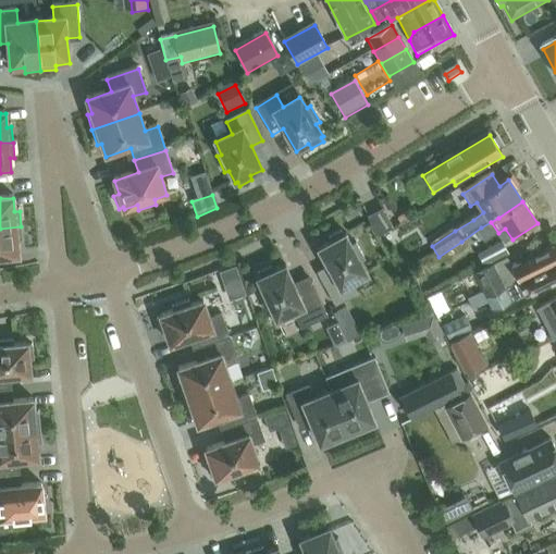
[(368,219),(378,237),(393,230),(383,210),(368,219)]
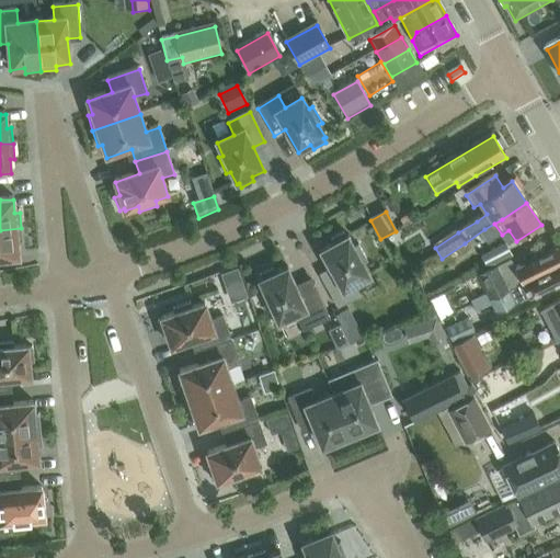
[(503,236),(494,224),(484,229),(493,242),(503,236)]
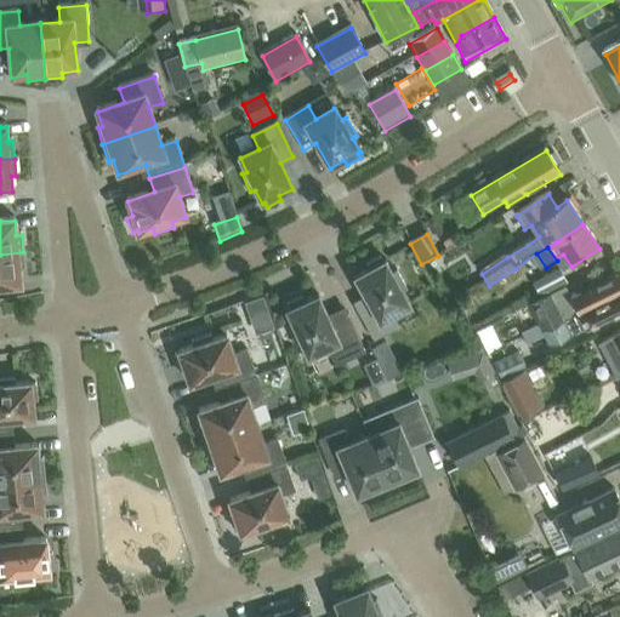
[(23,252),(0,255),(0,287),(22,286),(20,270),(26,270),(23,252)]
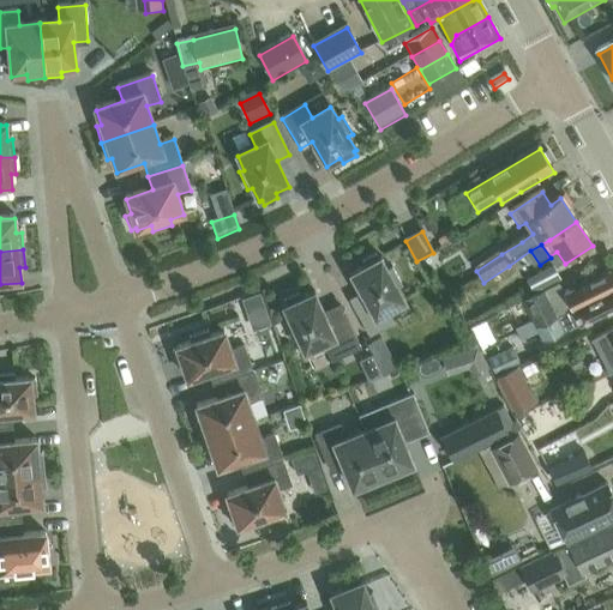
[(377,257),(362,264),(365,269),(352,276),(366,301),(353,308),(371,339),(394,326),(388,313),(406,303),(398,290),(403,288),(394,270),(389,273),(382,259),(379,260),(377,257)]
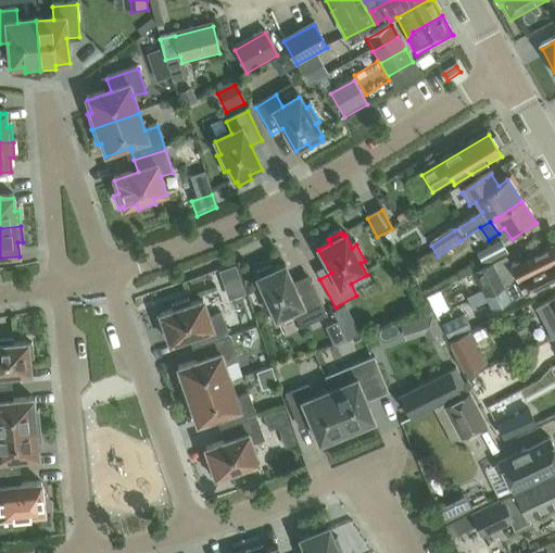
[(502,242),(478,255),(484,268),(508,255),(502,242)]
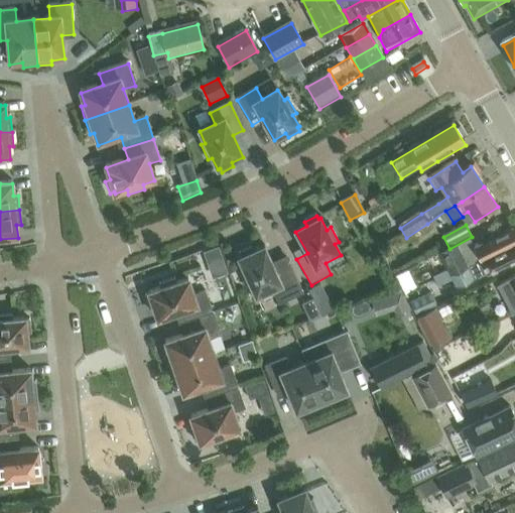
[(514,229),(474,249),(463,254),(459,247),(440,255),(448,272),(452,277),(481,263),(514,246),(514,229)]
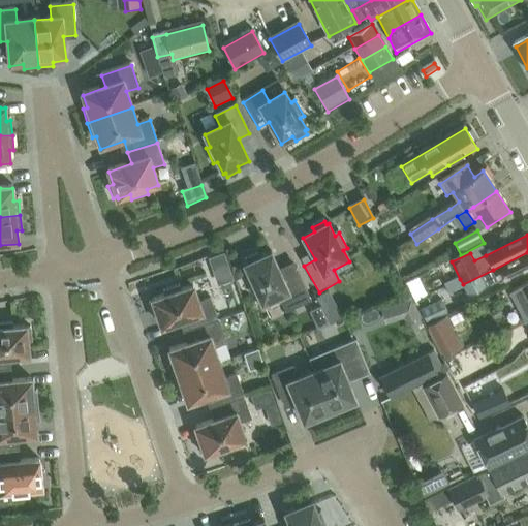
[(527,252),(493,270),(463,284),(469,297),(488,288),(499,282),(500,284),(527,270),(527,252)]
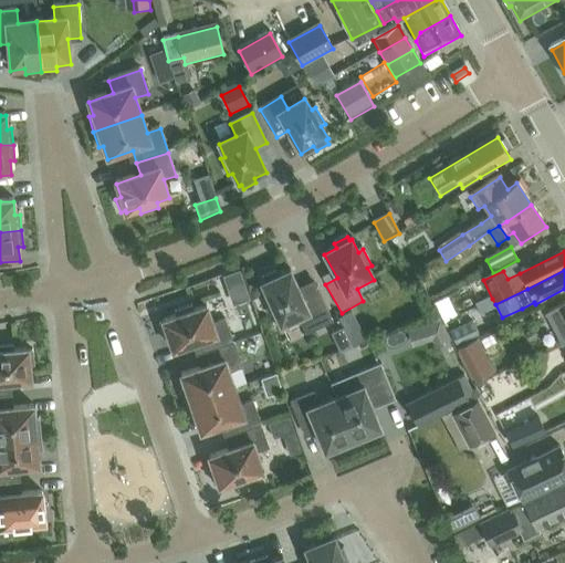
[(333,323),(317,288),(301,295),(290,272),(278,278),(275,273),(262,279),(264,283),(262,284),(268,298),(263,300),(271,316),(275,314),(281,326),(299,319),(306,335),(333,323)]
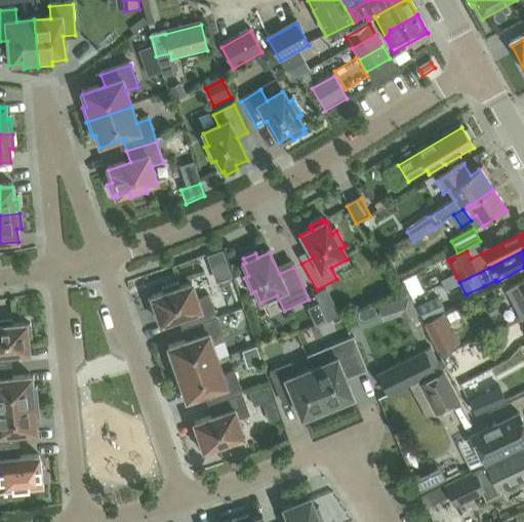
[(223,254),(209,258),(212,269),(226,264),(223,254)]
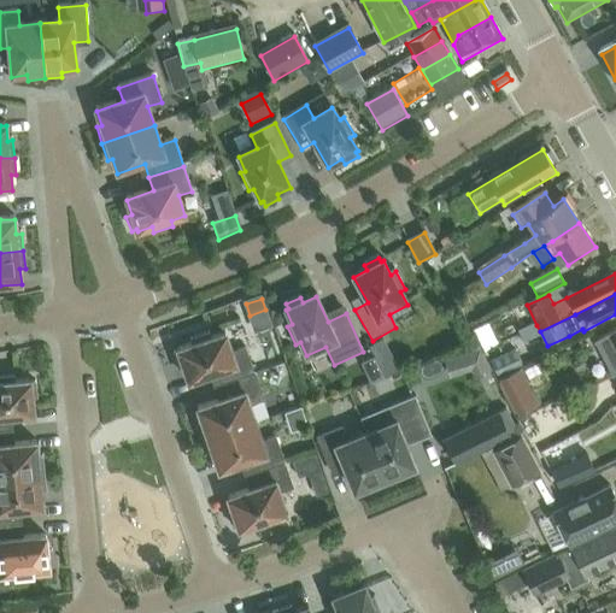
[(521,340),(538,331),(535,325),(517,334),(521,340)]
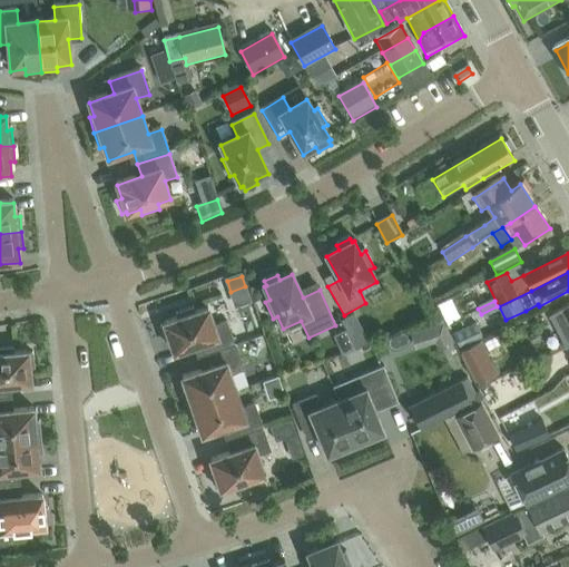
[(497,306),(481,314),(483,320),(500,312),(497,306)]
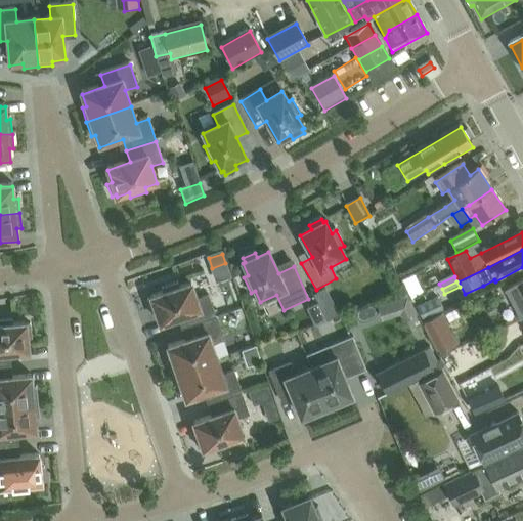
[(522,283),(506,292),(521,321),(522,320),(522,283)]
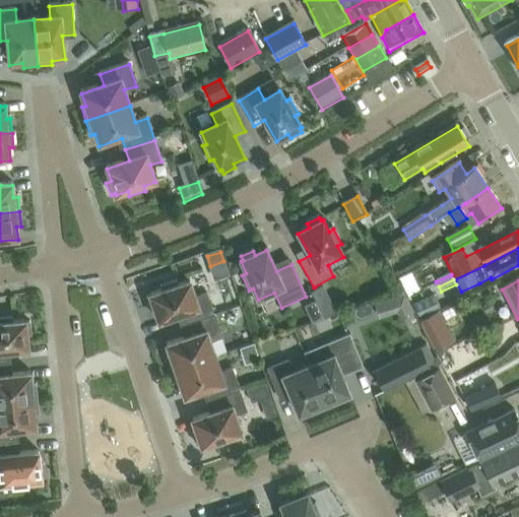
[(182,315),(186,326),(214,317),(207,296),(196,300),(190,282),(178,286),(177,282),(160,287),(163,292),(150,296),(150,298),(146,300),(150,312),(154,311),(159,323),(182,315)]
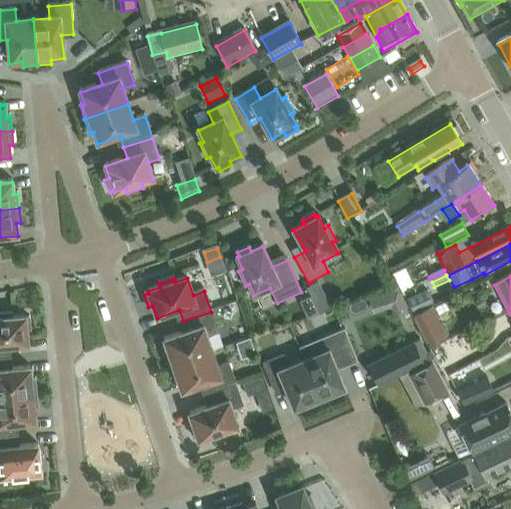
[(428,293),(408,302),(413,315),(421,312),(434,306),(428,293)]
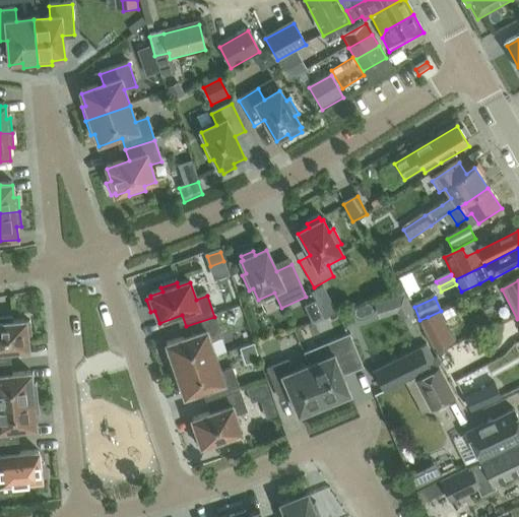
[(336,314),(330,303),(319,309),(325,319),(336,314)]
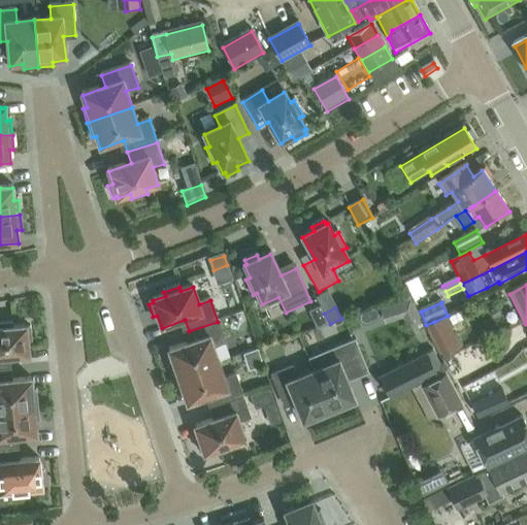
[(441,320),(427,327),(442,358),(457,351),(441,320)]
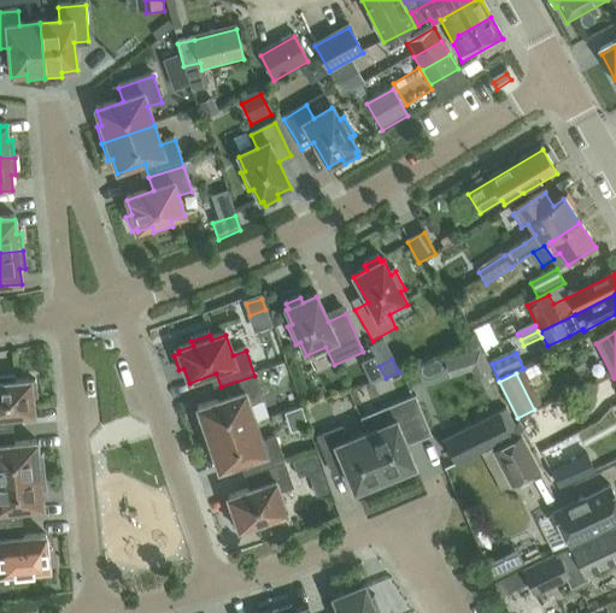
[(256,425),(250,406),(263,401),(254,376),(221,387),(226,401),(198,410),(203,424),(198,426),(204,442),(256,425)]
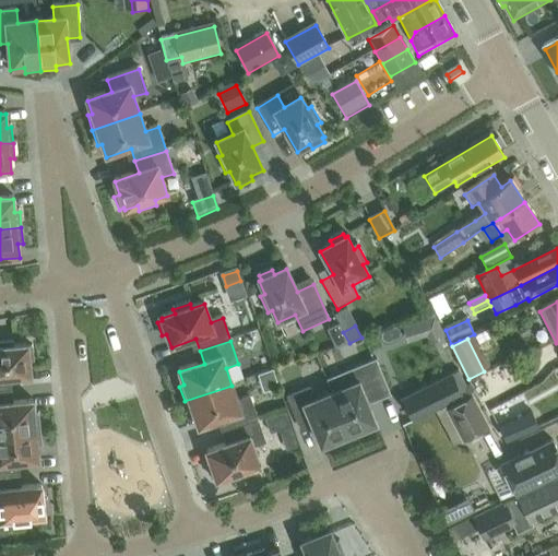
[(0,392),(6,392),(4,379),(31,377),(30,363),(34,363),(33,349),(27,349),(27,346),(14,347),(13,343),(0,344),(0,392)]
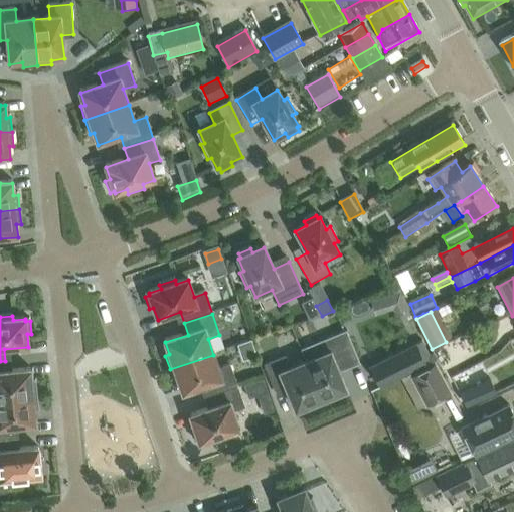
[(338,369),(349,364),(358,361),(347,333),(301,352),(306,363),(323,405),(337,400),(335,396),(347,391),(338,369)]
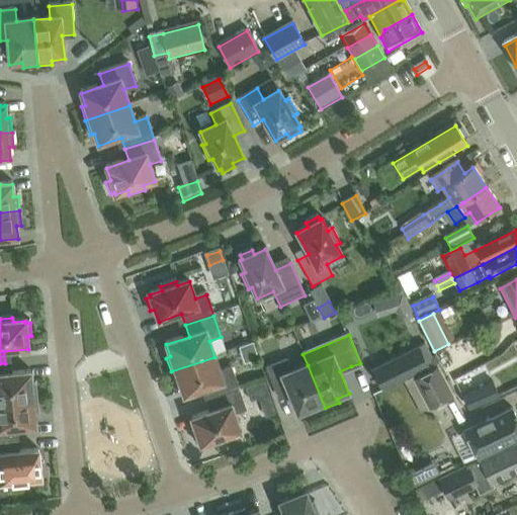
[(420,348),(372,371),(382,392),(429,368),(420,348)]
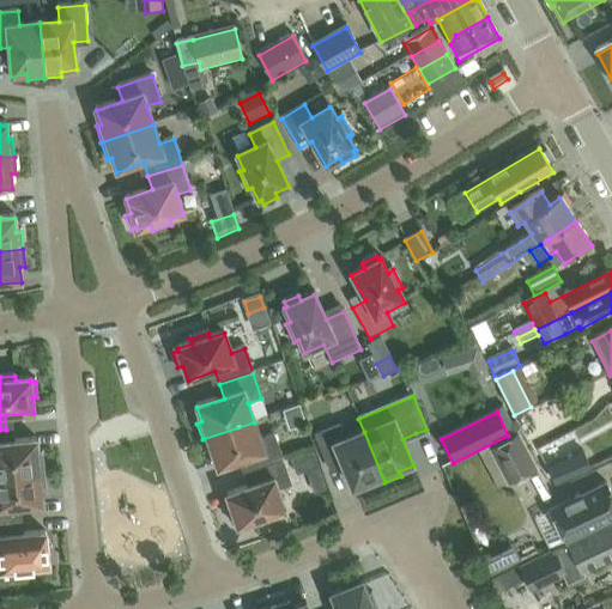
[(261,440),(254,422),(203,439),(207,456),(213,455),(218,469),(244,460),(249,473),(283,462),(274,436),(261,440)]
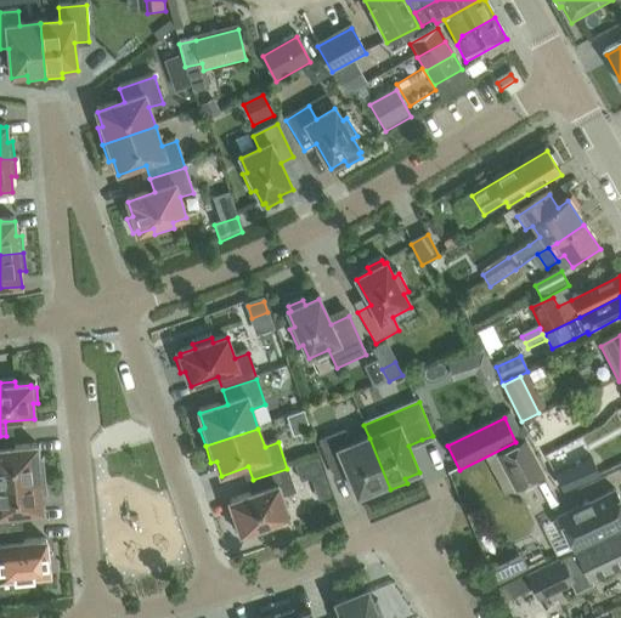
[(390,489),(370,438),(350,446),(345,432),(320,442),(333,476),(346,471),(357,498),(372,492),(374,497),(390,489)]
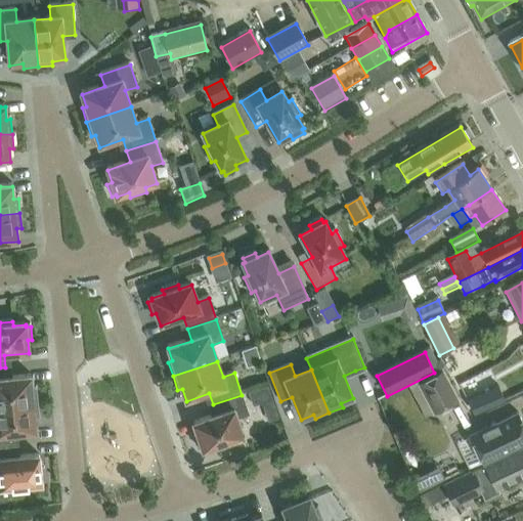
[(0,407),(34,404),(38,404),(37,390),(32,390),(31,377),(7,380),(5,367),(0,367),(0,407)]
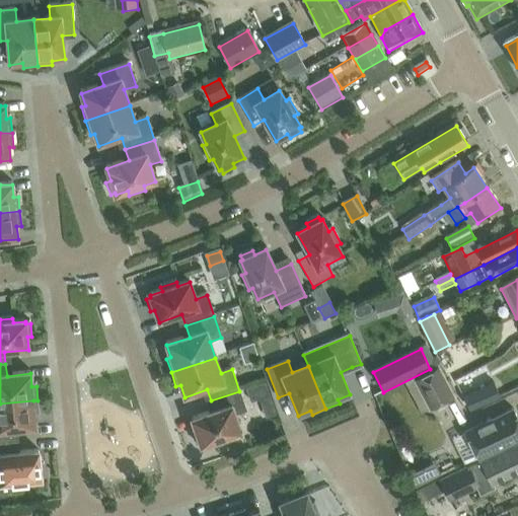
[(430,412),(455,398),(439,368),(415,381),(430,412)]
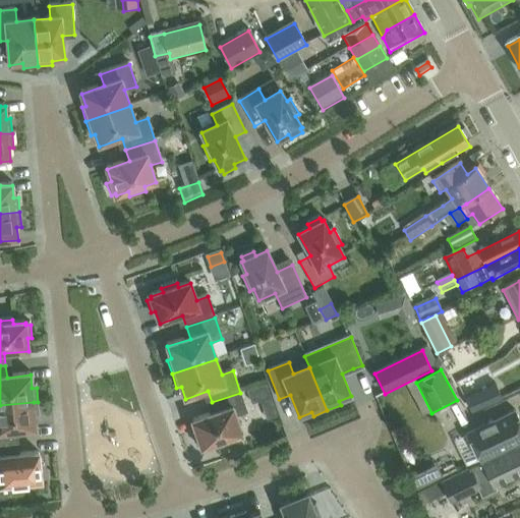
[(240,393),(212,402),(216,414),(192,421),(196,434),(192,436),(196,448),(201,447),(201,449),(214,445),(216,449),(232,443),(230,439),(242,435),(236,418),(247,414),(240,393)]
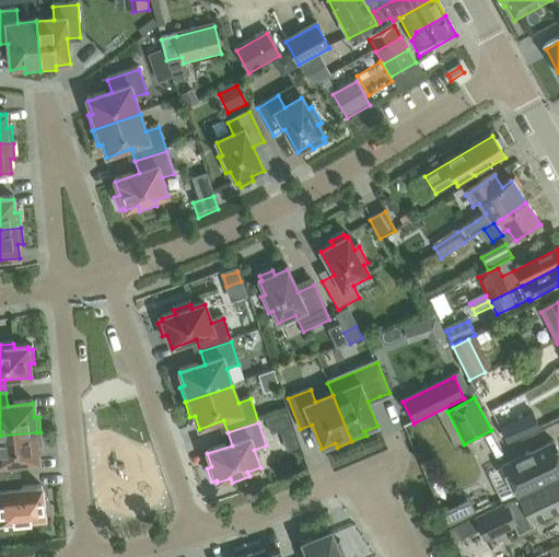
[(36,432),(0,436),(0,478),(14,478),(13,465),(39,463),(37,449),(43,448),(41,432),(36,432)]
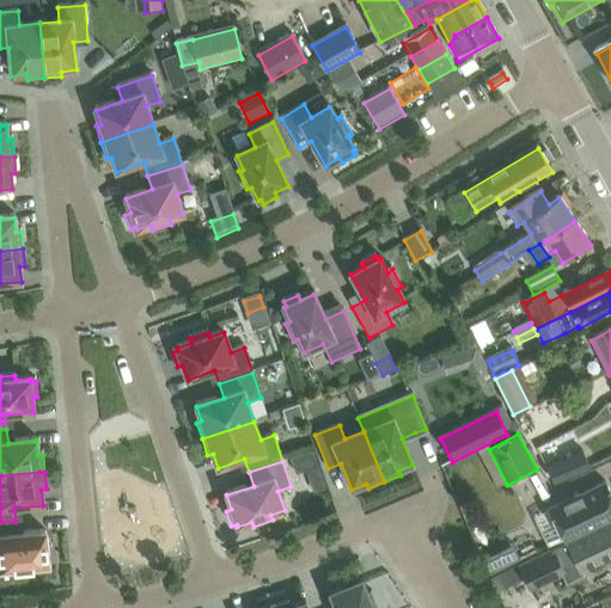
[(610,493),(606,484),(549,511),(564,542),(610,520),(610,493)]
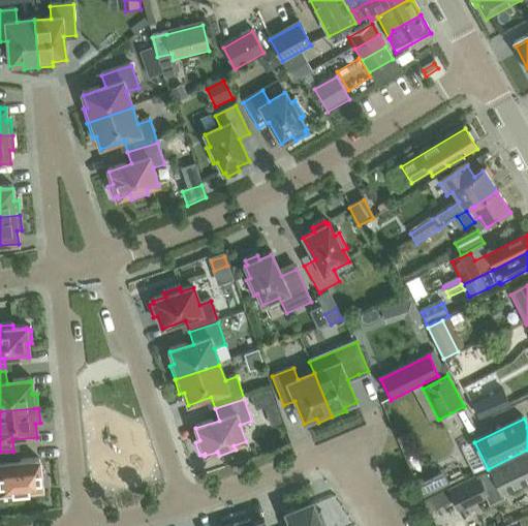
[(477,436),(503,427),(500,419),(474,429),(477,436)]
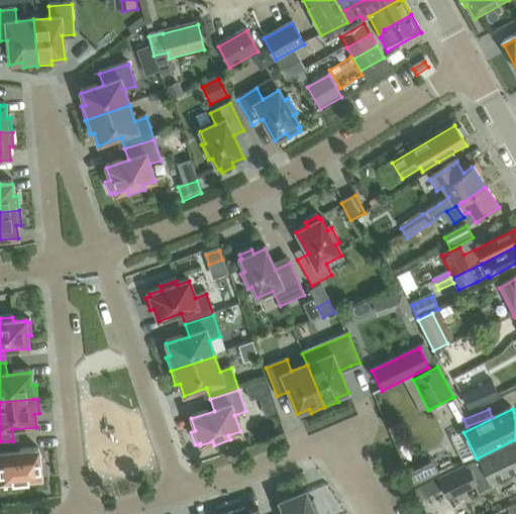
[(0,493),(0,497),(29,494),(28,480),(41,479),(40,477),(45,476),(43,463),(39,464),(38,450),(14,452),(13,441),(0,441),(0,493)]
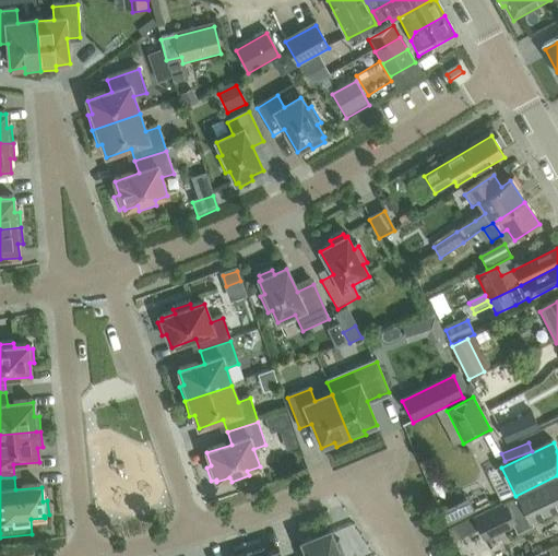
[(518,535),(533,528),(531,523),(557,510),(557,480),(474,520),(485,542),(514,528),(518,535)]
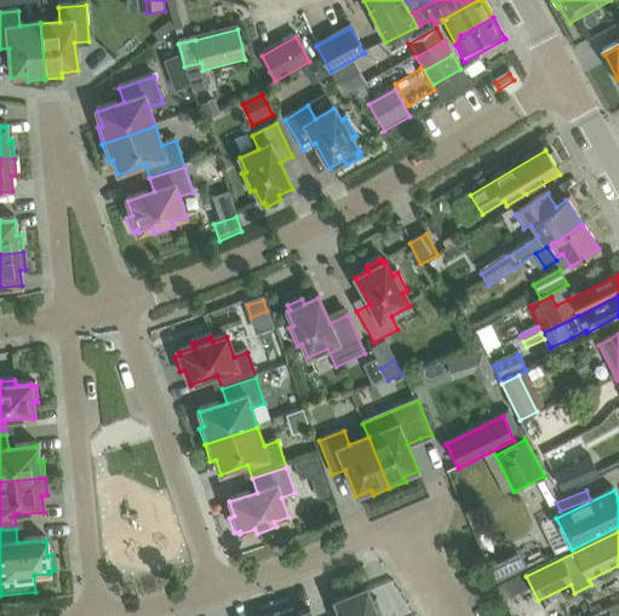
[(383,615),(377,602),(372,604),(366,589),(364,591),(362,586),(348,592),(349,597),(334,602),(340,615),(383,615)]
